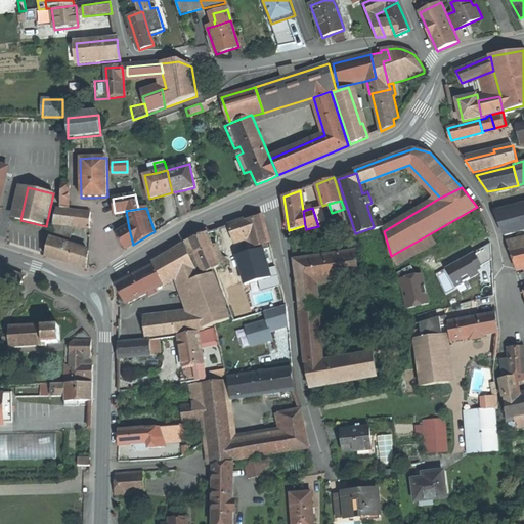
[(64,225),(74,226),(76,211),(56,209),(49,238),(60,243),(64,225)]
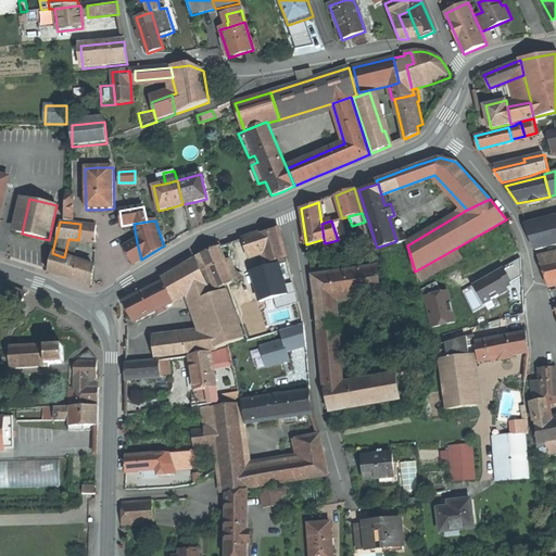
[(88,225),(80,224),(78,240),(86,242),(88,225)]
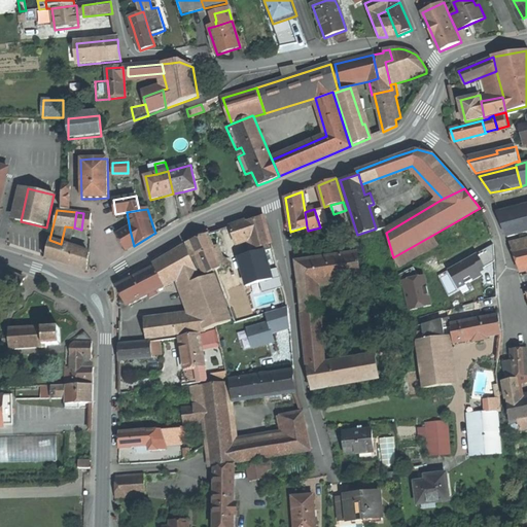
[(526,212),(501,219),(504,227),(507,237),(526,232),(526,212)]
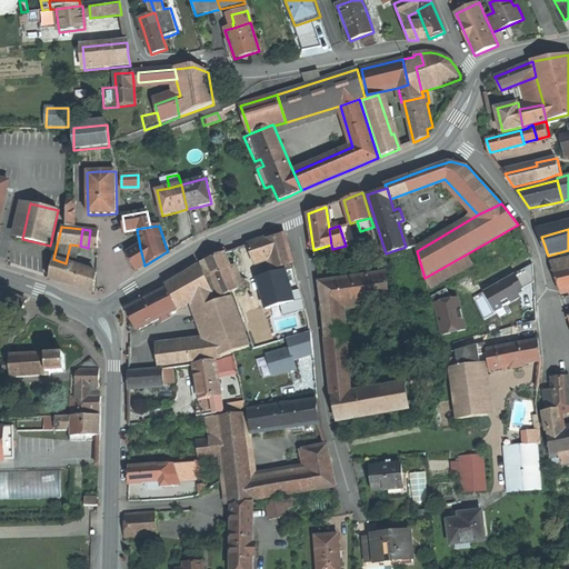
[(99,231),(90,230),(88,248),(98,249),(99,231)]
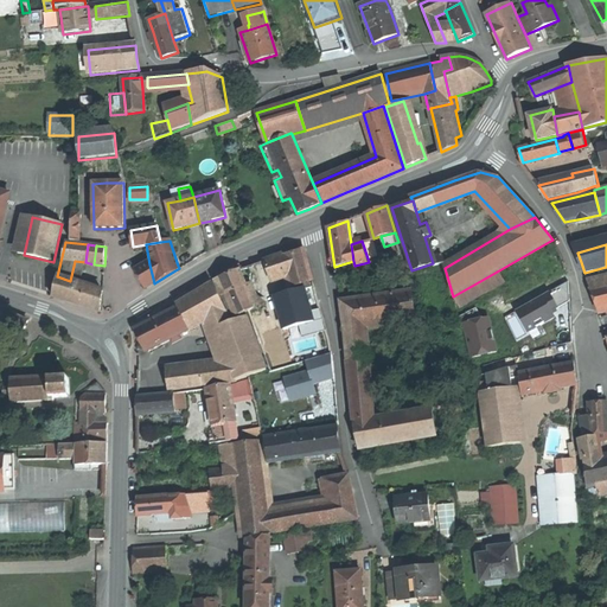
[(311,346),(331,340),(304,248),(266,260),(272,276),(287,272),(294,299),(296,298),(311,346)]
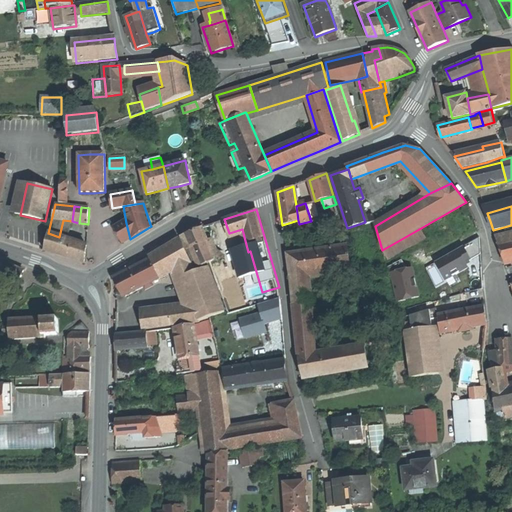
[(374,221),(372,214),(363,216),(365,222),(365,224),(366,224),(372,222),(374,221)]
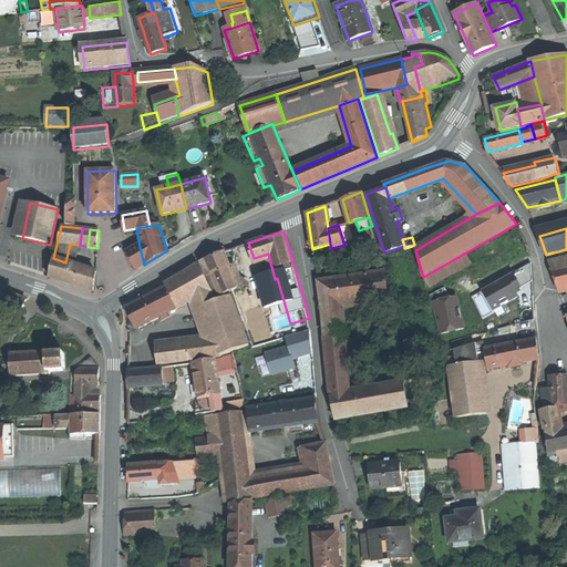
[(80,245),(70,244),(65,263),(72,264),(74,265),(80,245)]
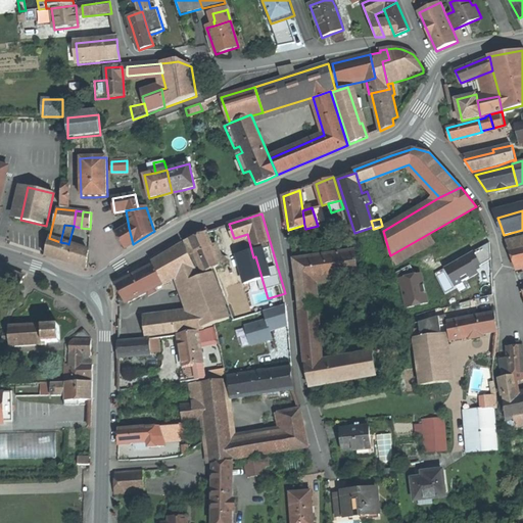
[(133,244),(129,228),(111,237),(125,251),(133,244)]
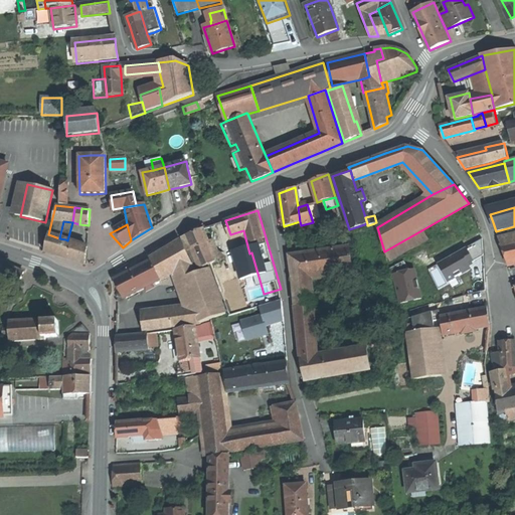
[(192,232),(183,236),(196,270),(210,264),(217,261),(203,227),(192,232)]
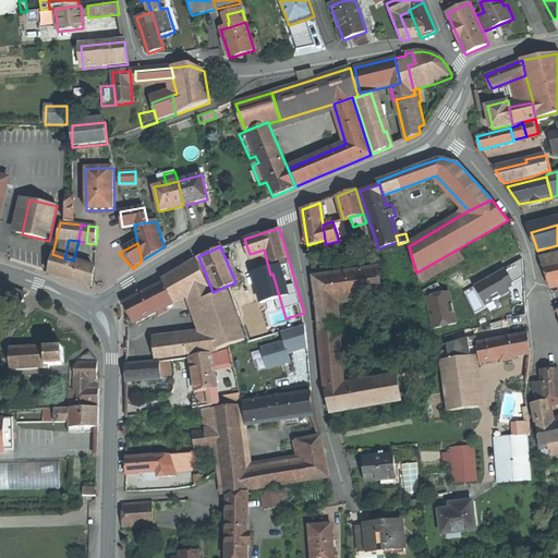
[(463,259),(457,250),(416,273),(422,282),(463,259)]
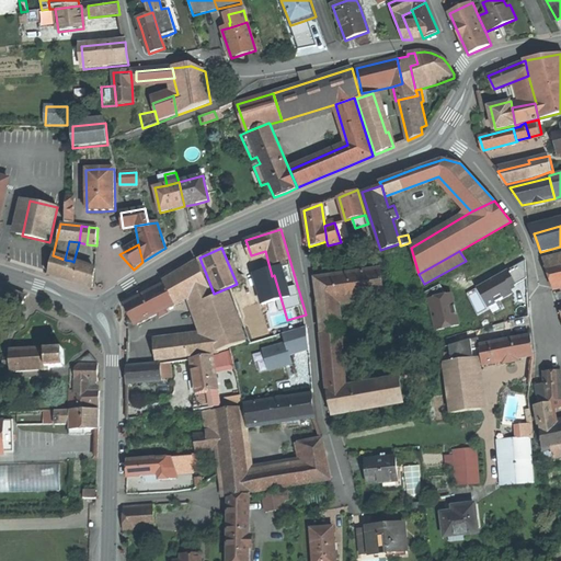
[(560,254),(544,259),(546,267),(560,263),(560,254)]
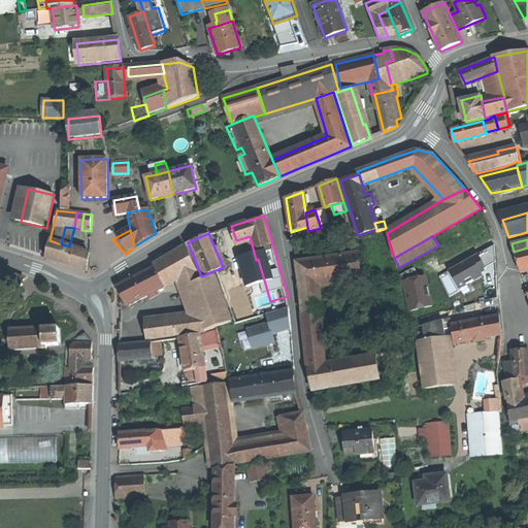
[(67,245),(61,244),(50,240),(45,258),(62,263),(67,245)]
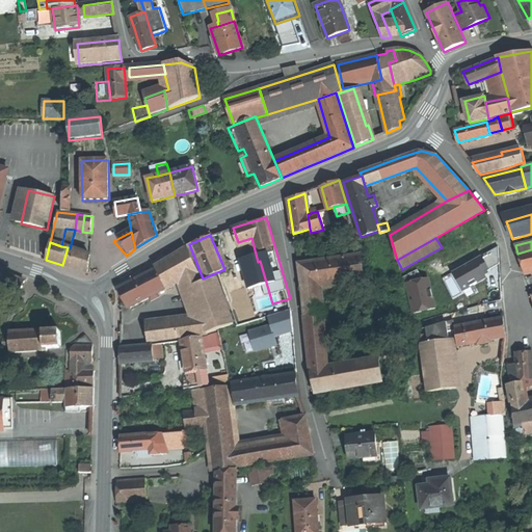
[(88,263),(90,255),(70,248),(68,247),(62,265),(86,273),(88,263)]
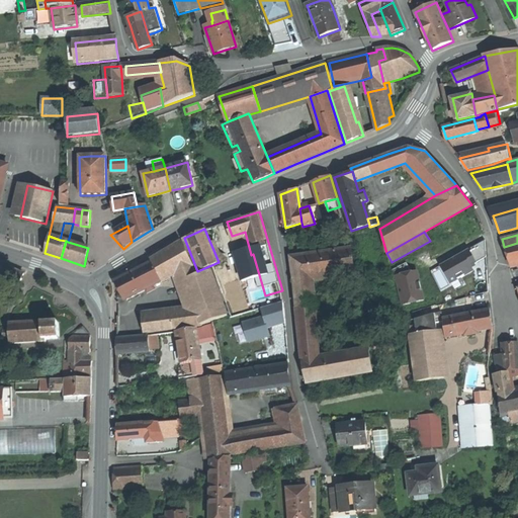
[(182,242),(151,258),(152,261),(162,280),(181,270),(194,264),(182,242)]
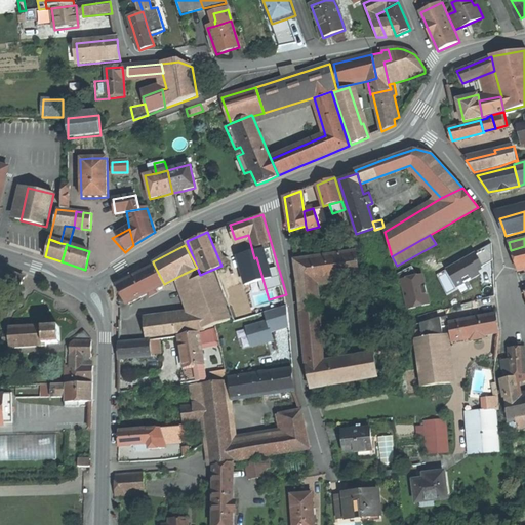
[(524,246),(511,250),(515,260),(518,270),(524,268),(524,246)]
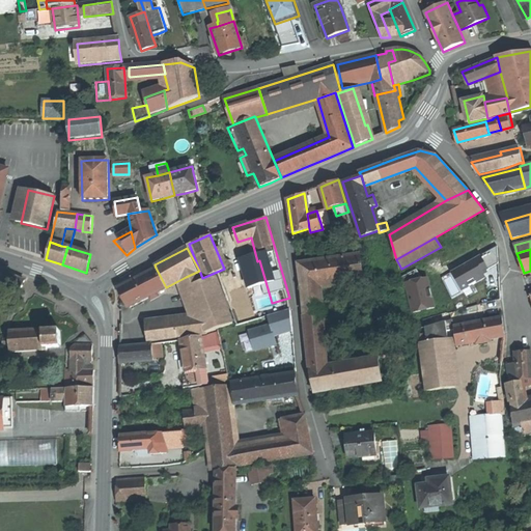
[(360,253),(298,262),(300,277),(301,287),(318,285),(364,278),(360,253)]
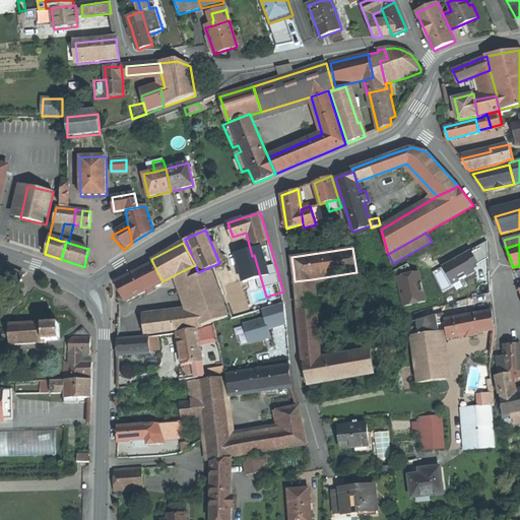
[(219,263),(212,266),(228,303),(242,297),(226,260),(219,263)]
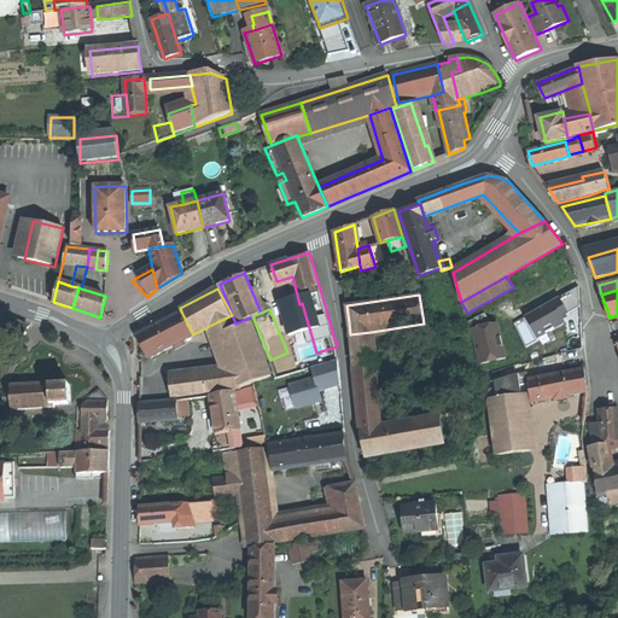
[(181,312),(139,333),(145,345),(151,357),(173,345),(182,340),(193,334),(181,312)]
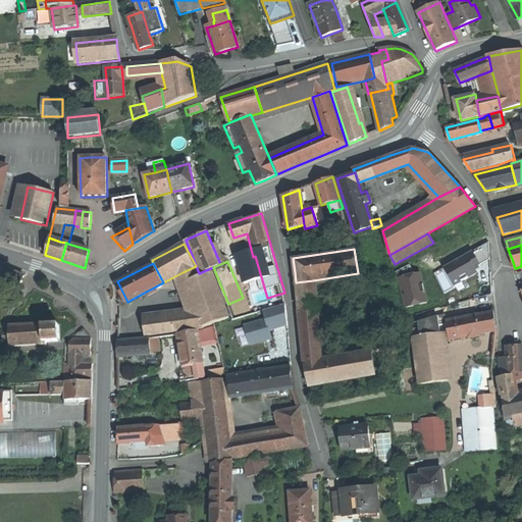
[(196,266),(183,272),(197,312),(203,327),(229,317),(212,271),(200,275),(196,266)]
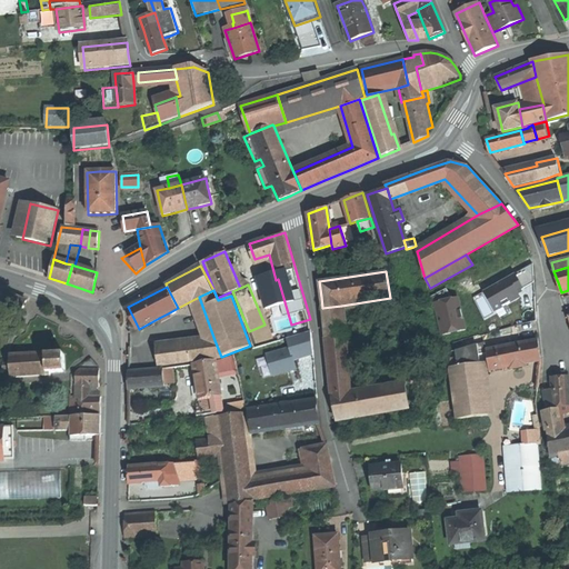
[(536,319),(529,293),(490,303),(497,329),(536,319)]
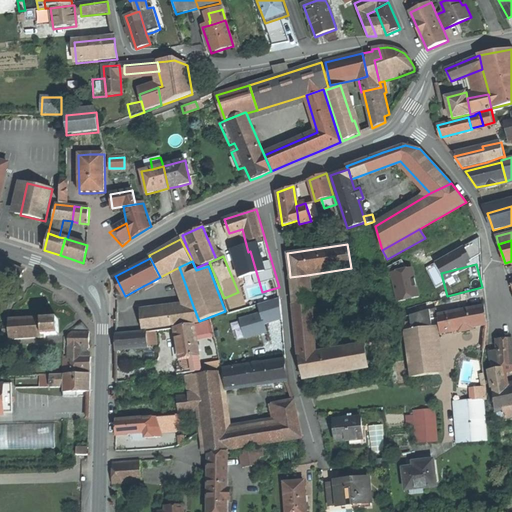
[(298,355),(313,353),(307,275),(290,277),(291,280),(298,355)]
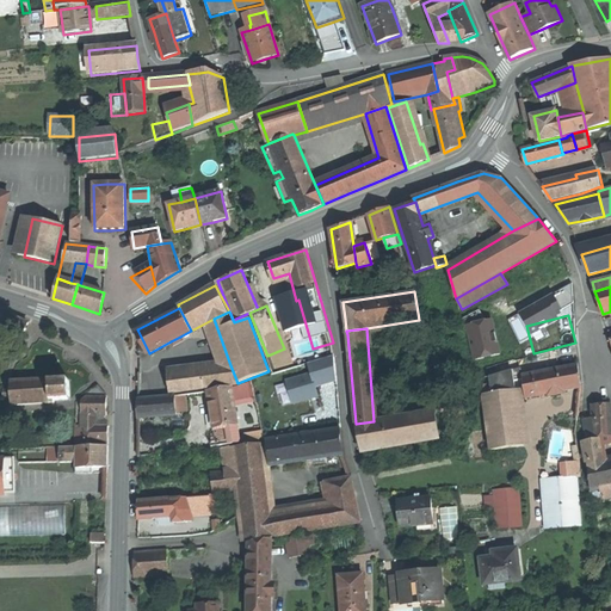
[(313,349),(315,360),(251,380),(257,409),(338,386),(335,363),(333,343),(313,349)]
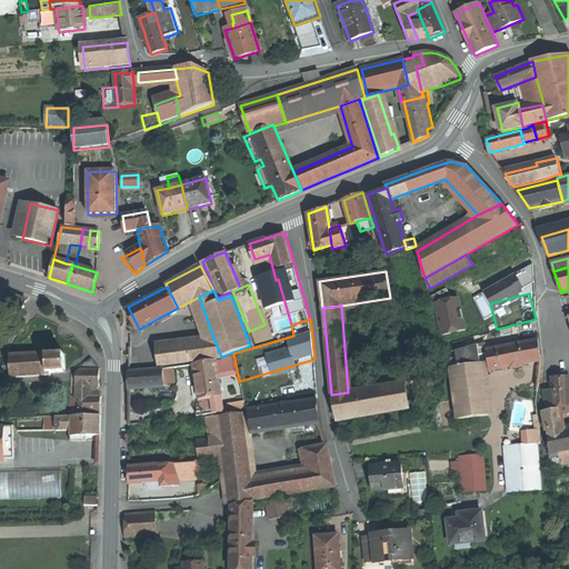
[(462,339),(491,332),(488,321),(460,328),(460,330),(462,339)]
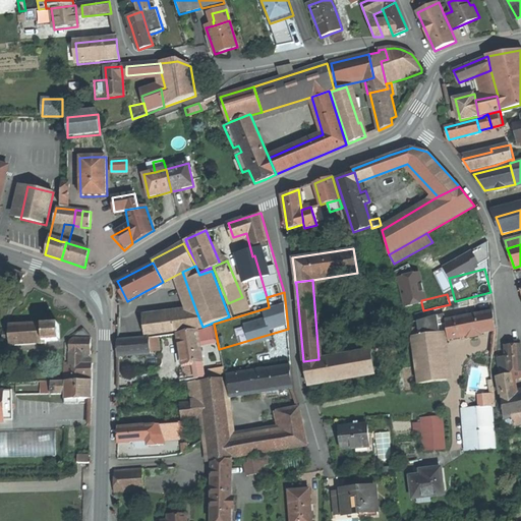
[(423,310),(421,302),(400,307),(402,316),(423,311),(423,310)]
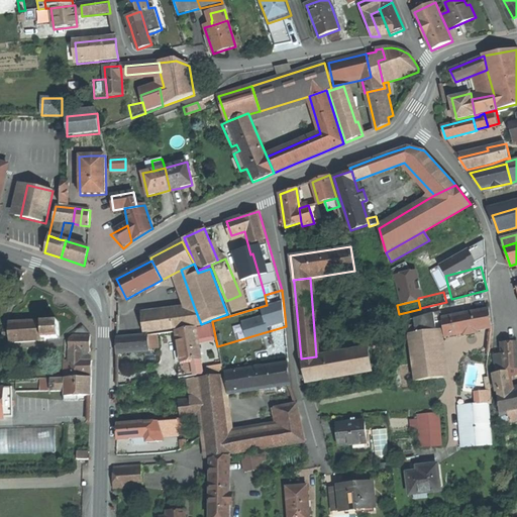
[(201,324),(195,309),(141,316),(142,332),(201,324)]
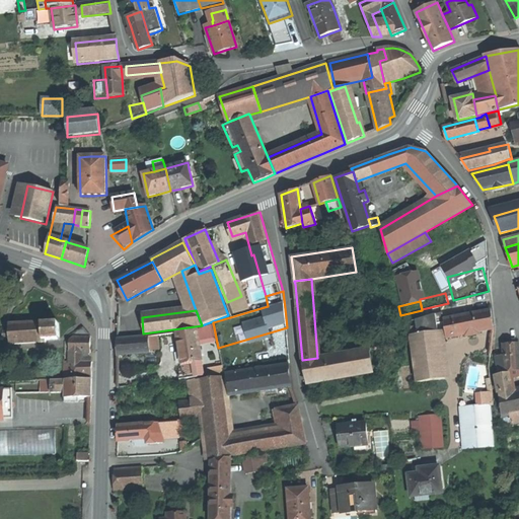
[(444,318),(444,319),(444,321),(446,337),(473,332),(494,328),(491,310),(444,318)]
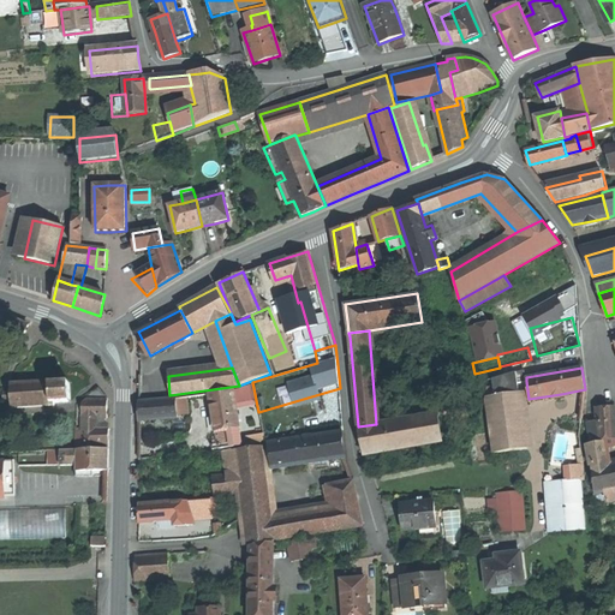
[(495,395),(518,392),(517,382),(526,381),(526,378),(526,377),(526,375),(523,375),(523,370),(493,378),(495,395)]
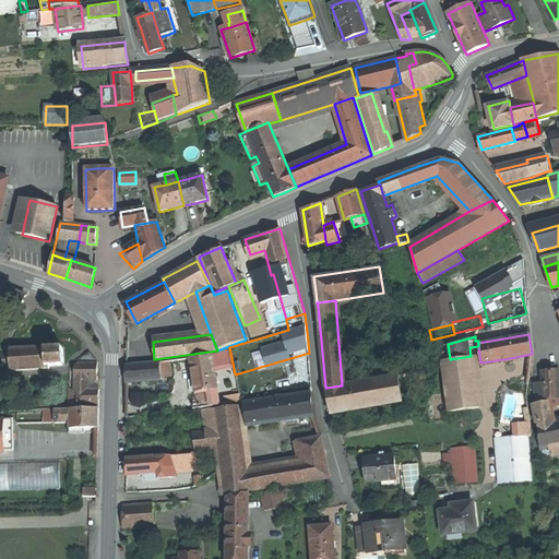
[(3,364),(11,364),(11,371),(13,371),(50,369),(50,367),(66,366),(63,347),(48,348),(48,347),(10,349),(10,357),(3,357),(3,364)]
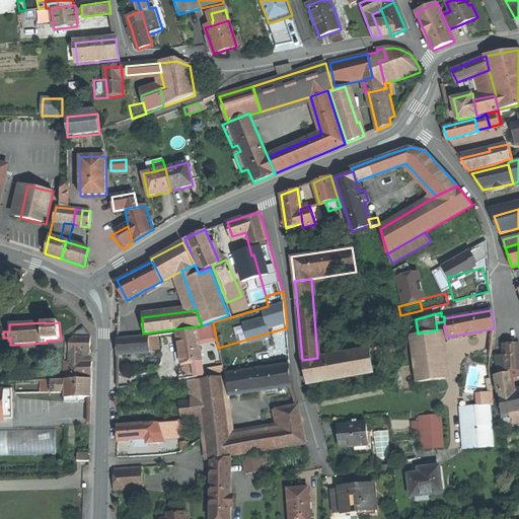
[(64,361),(70,361),(70,353),(87,353),(90,353),(90,346),(90,337),(83,327),(71,336),(65,343),(64,361)]
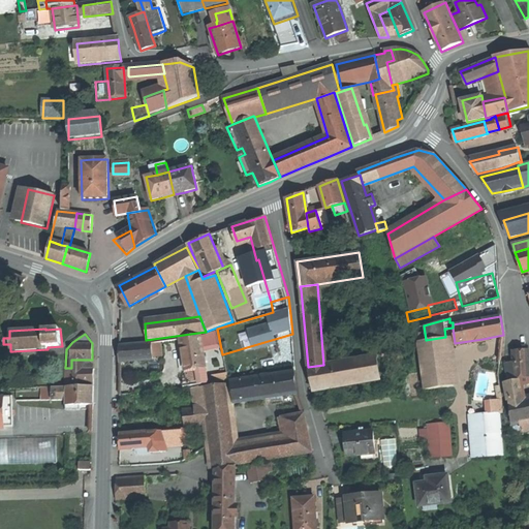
[(206,367),(200,335),(180,339),(181,343),(182,348),(183,360),(185,370),(206,367)]
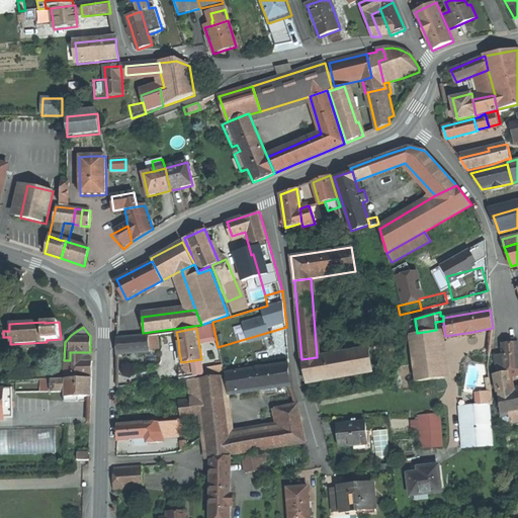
[(417,333),(409,334),(416,381),(443,377),(436,330),(417,333)]
